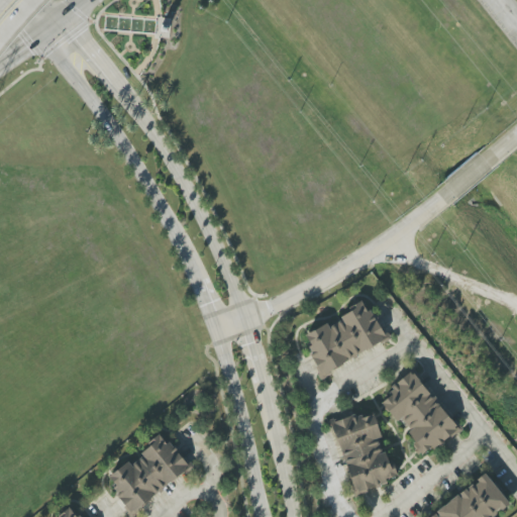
[(320,376),(387,341),(366,301),(339,314),(342,320),(329,327),(327,324),(306,335),(311,345),(306,347),(320,376)]
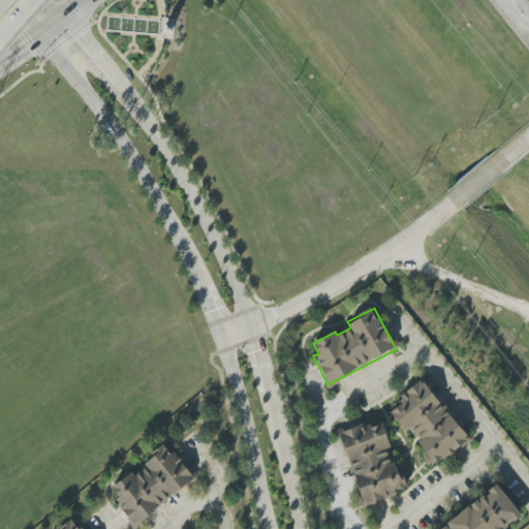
[(468,441),(425,381),(387,408),(405,433),(408,431),(434,466),(468,441)]
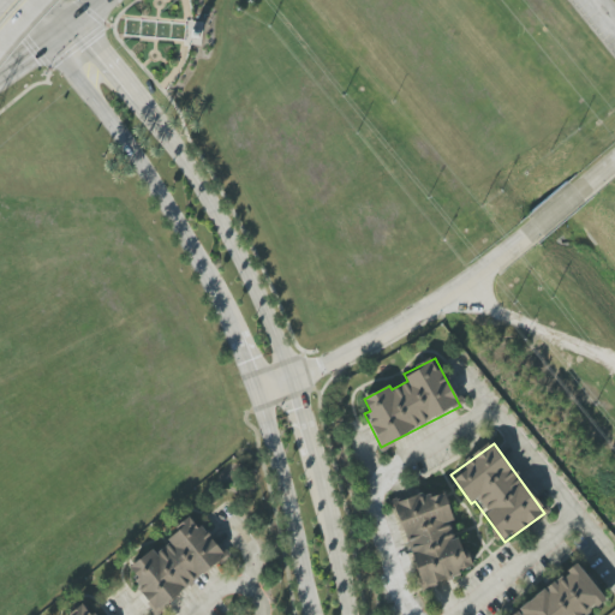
[(395,503),(421,589),(461,577),(460,569),(472,566),(467,548),(459,550),(451,521),(453,521),(443,489),(395,503)]
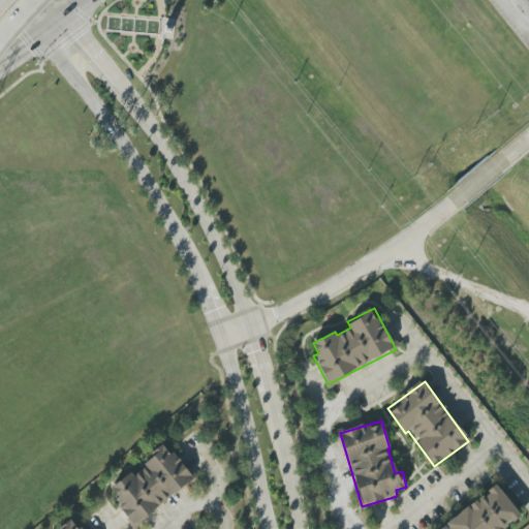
[(133,526),(194,481),(166,444),(143,462),(146,467),(134,476),(132,472),(112,488),(119,498),(115,501),(133,526)]
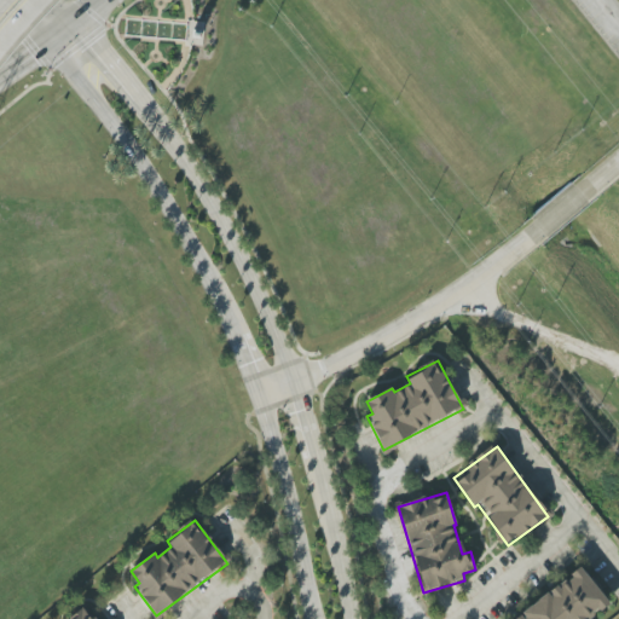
[(588,618),(609,603),(583,568),(515,618),(588,618)]
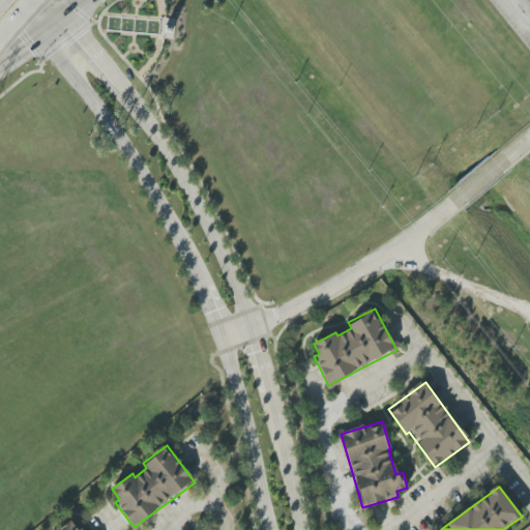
[(83,529),(75,519),(59,529),(83,529)]
